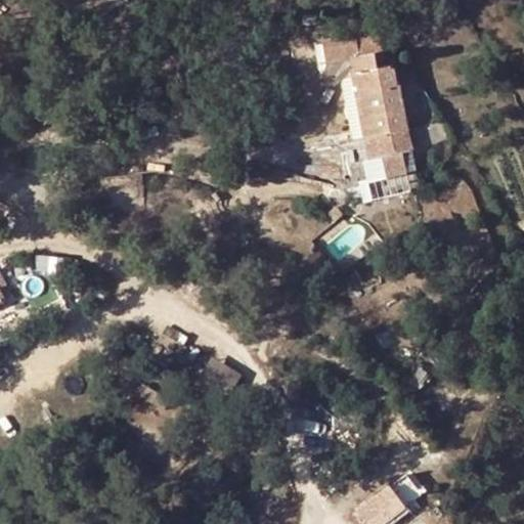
[(386,64),(380,31),(318,42),(324,73),(351,68),(354,81),(350,82),(360,138),(351,139),(335,142),(339,165),(364,161),(411,151),(407,129),(394,63),(386,64)]
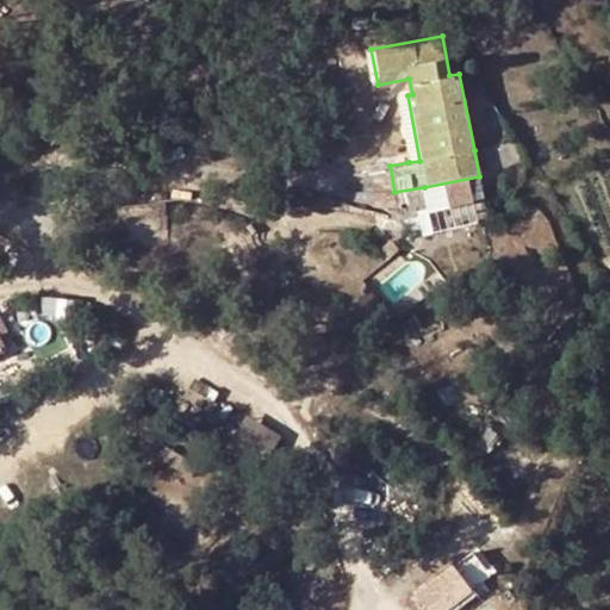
[(387,88),(397,95),(409,162),(419,161),(408,95),(412,94),(409,79),(378,85),(371,49),(361,51),(367,91),(387,88)]
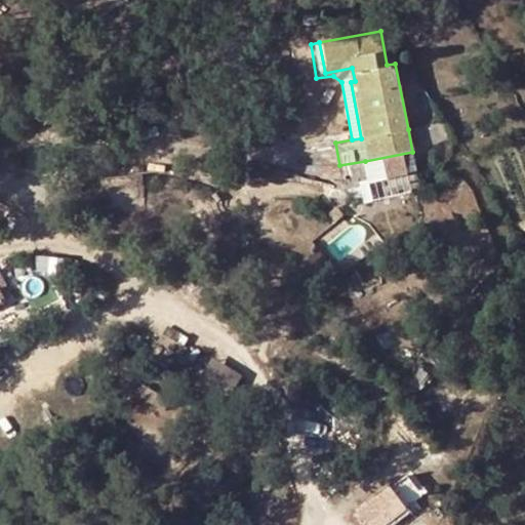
[(441,123),(408,129),(412,152),(423,150),(450,146),(441,123)]
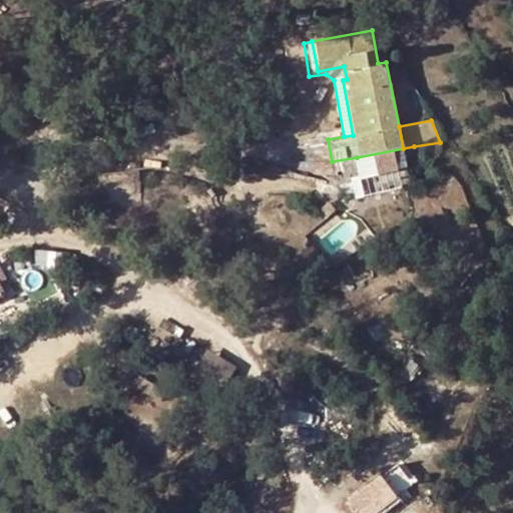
[(403,148),(357,157),(360,176),(403,169),(402,163),(415,161),(414,146),(403,148)]
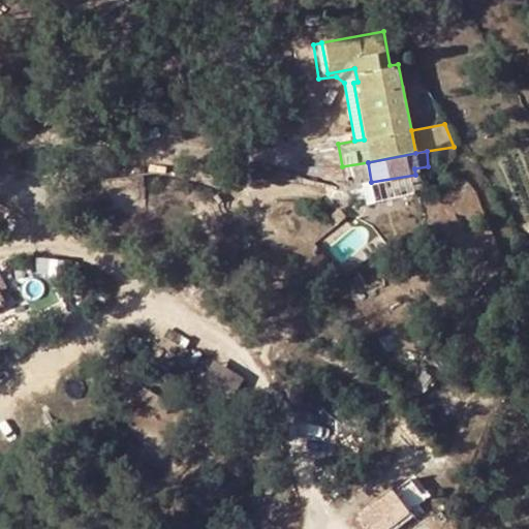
[(225,399),(240,371),(215,359),(201,387),(225,399)]
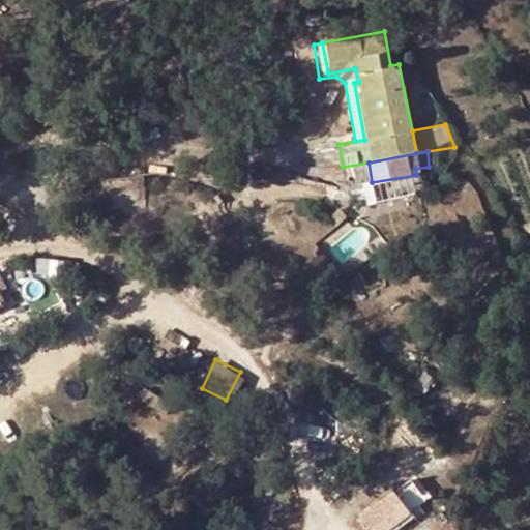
[(251,529),(243,513),(229,520),(233,529),(251,529)]
